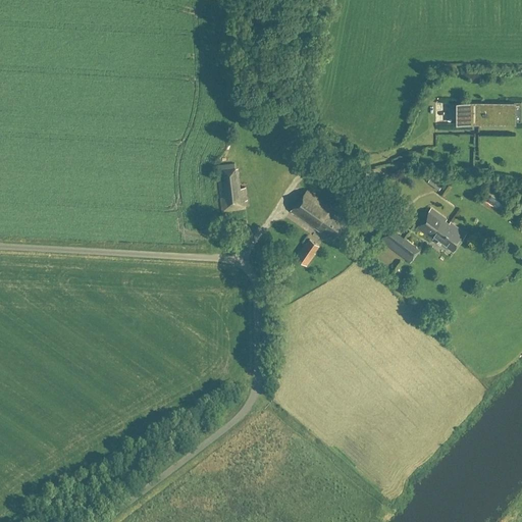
[(455,120),(454,101),(436,101),(437,121),(455,120)]
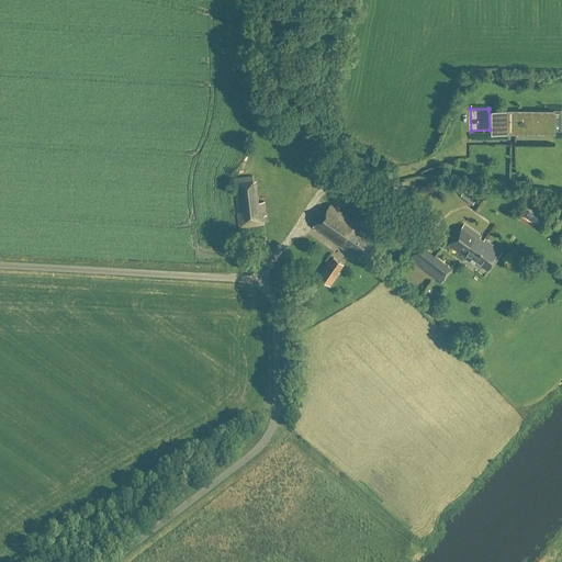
[(508,135),(508,111),(494,111),(494,135),(508,135)]
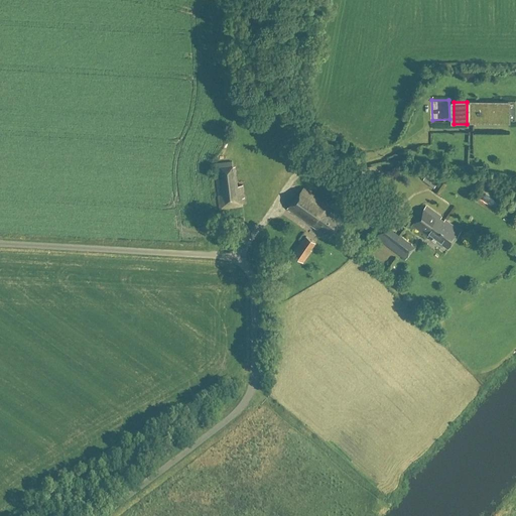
[(508,124),(508,102),(474,102),(474,124),(508,124)]
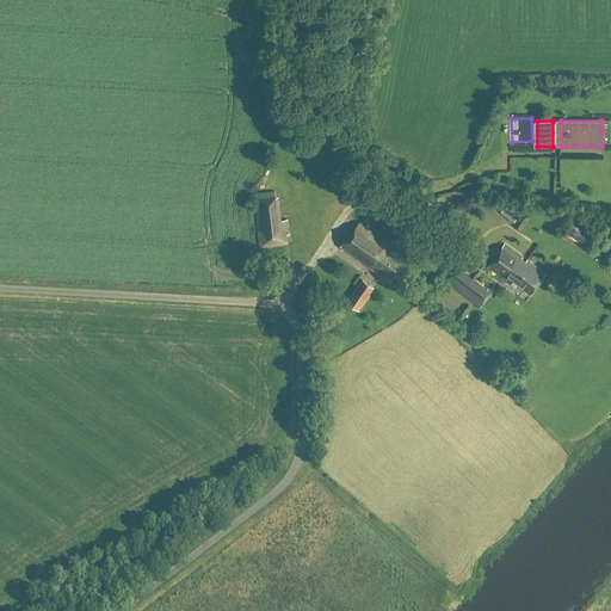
[(253,195),(254,207),(279,203),(277,191),(253,195)]
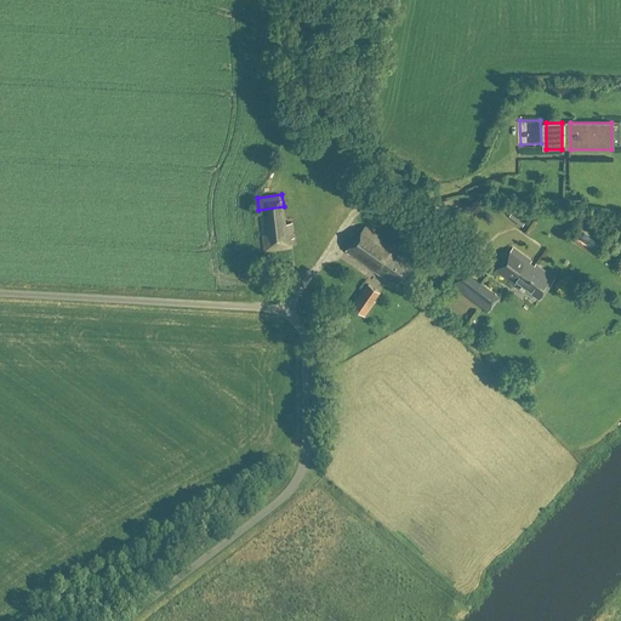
[(294,223),(286,223),(261,227),(263,252),(286,250),(286,248),(292,248),(292,237),(295,237),(294,223)]
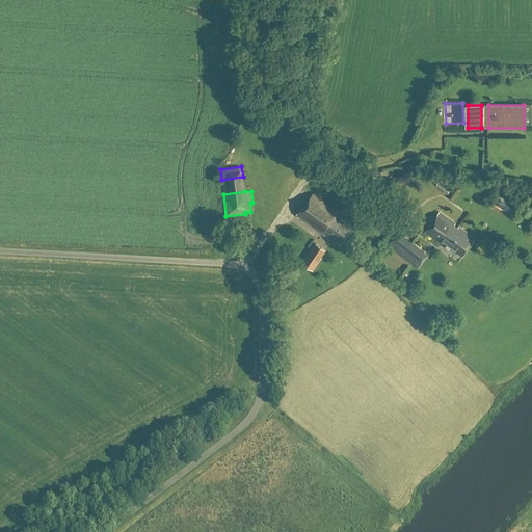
[(296,215),(327,237),(339,245),(356,224),(337,211),(313,194),(296,215)]
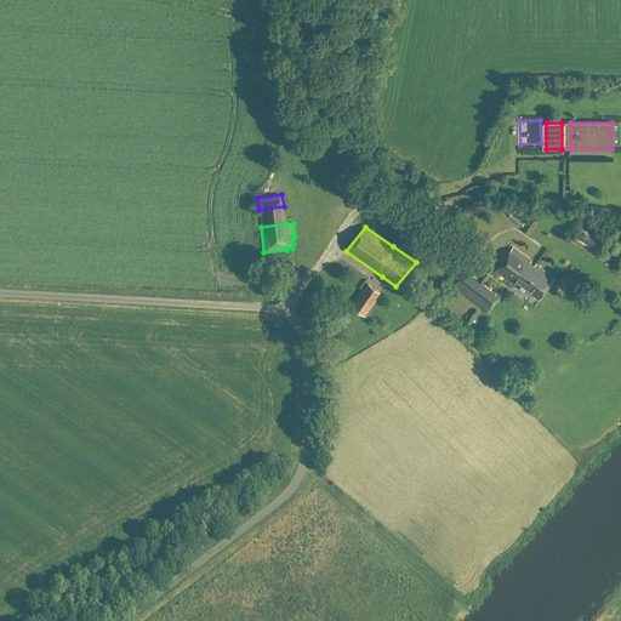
[(530,261),(513,249),(496,272),(514,284),(516,283),(537,298),(553,278),(534,265),(533,266),(529,263),(530,261)]
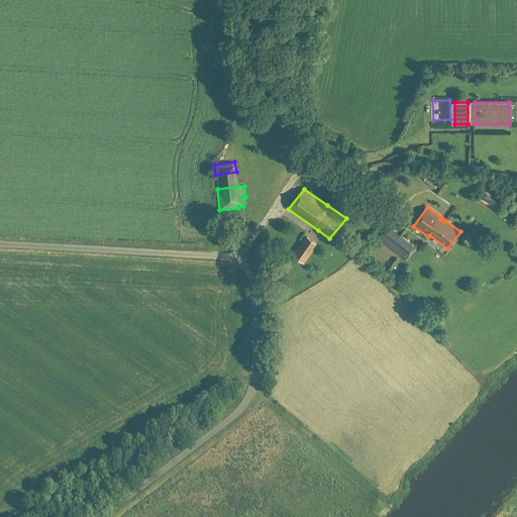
[(406,261),(409,257),(415,248),(400,236),(399,237),(385,227),(377,237),(406,261)]
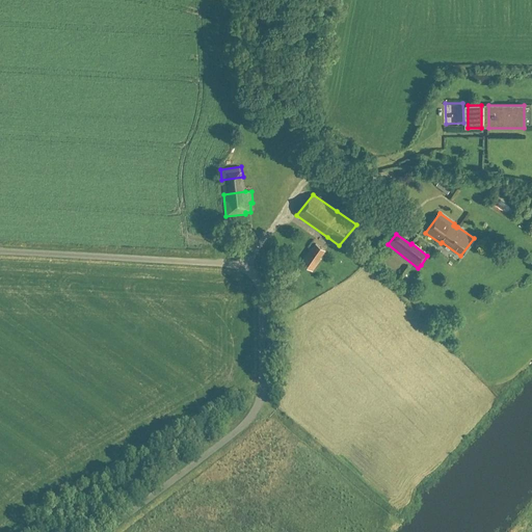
[(313,272),(322,259),(320,258),(325,250),(315,244),(312,248),(311,247),(300,263),(313,272)]
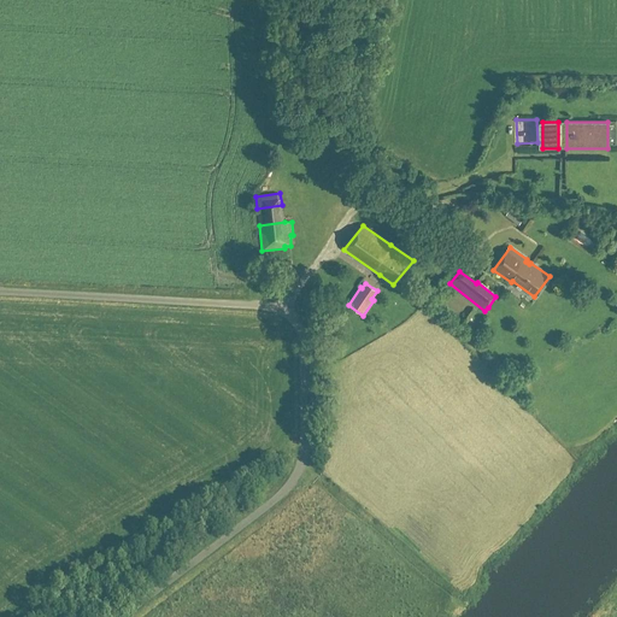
All buildings are outlined.
